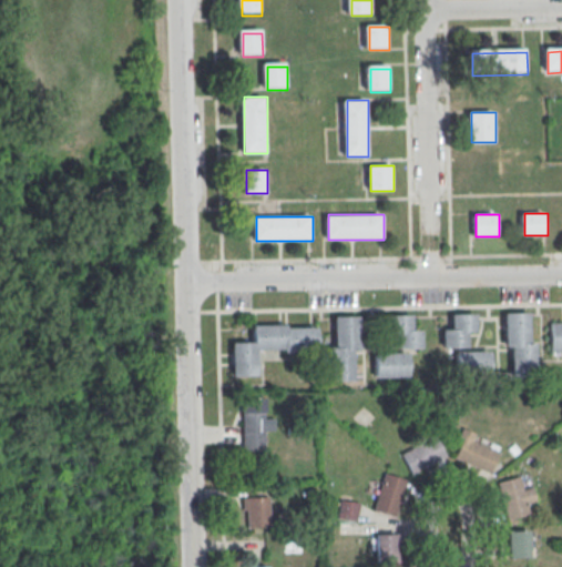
[(456,312),(479,312),(480,331),(471,331),(471,346),(447,347),(446,327),(456,327),(456,312)]
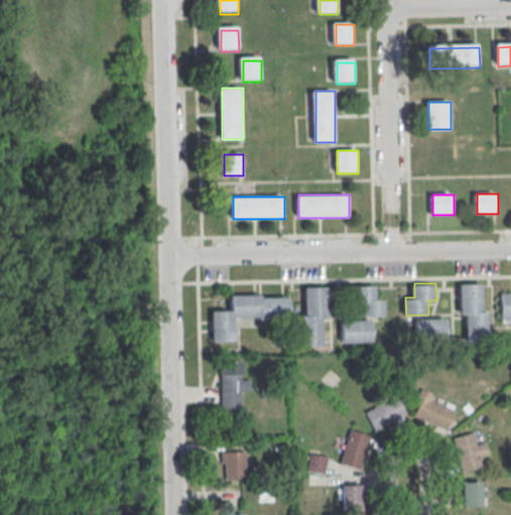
[(462,283),(484,283),(485,310),(490,310),(491,342),(469,343),(469,313),(463,314),(462,283)]
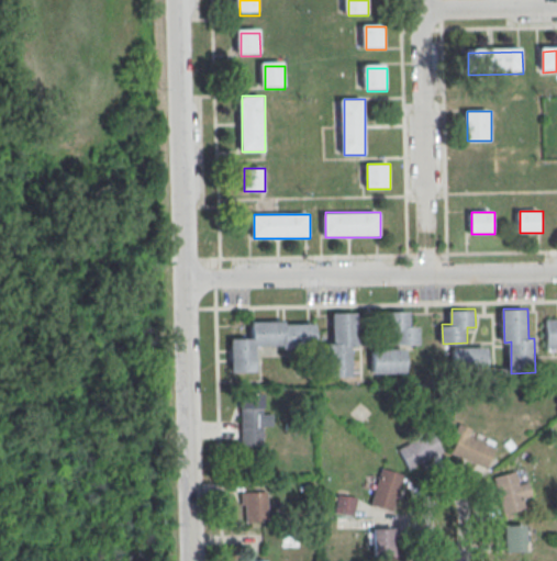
[(330,377),(354,377),(354,346),(359,346),(359,312),(335,312),(335,344),(330,344),(330,377)]
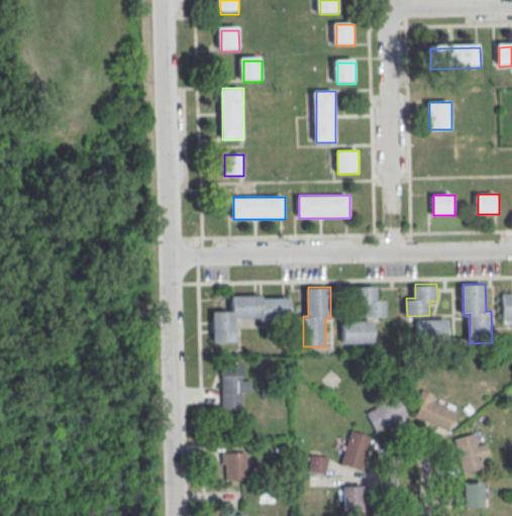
[(377,287),(357,287),(357,307),(366,307),(366,318),(386,318),(386,297),(377,297),(377,287)]
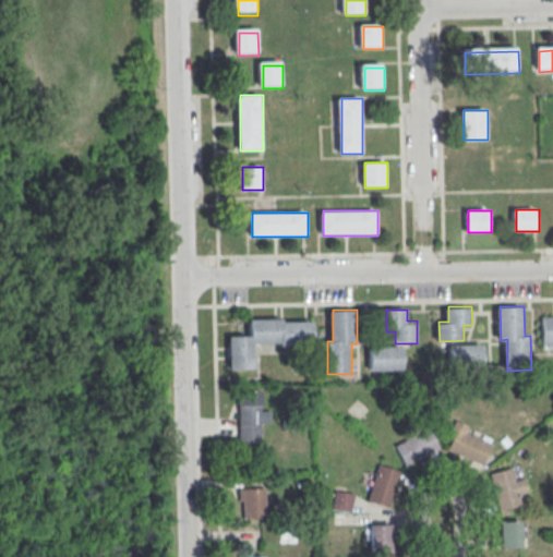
[(231,337),(231,370),(257,370),(257,343),(314,344),(314,321),(252,319),(252,337),(231,337)]
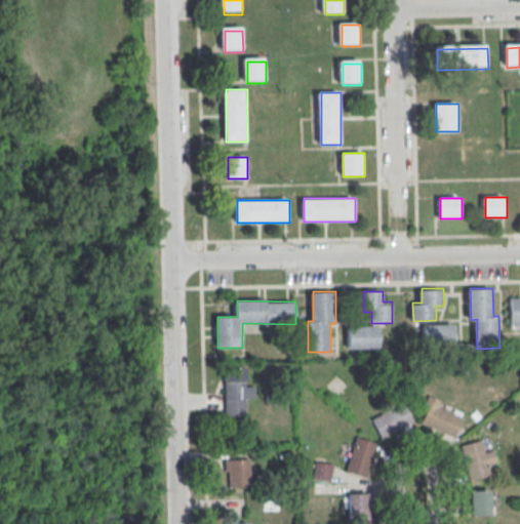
[(456,324),(426,324),(426,347),(456,347),(456,324)]
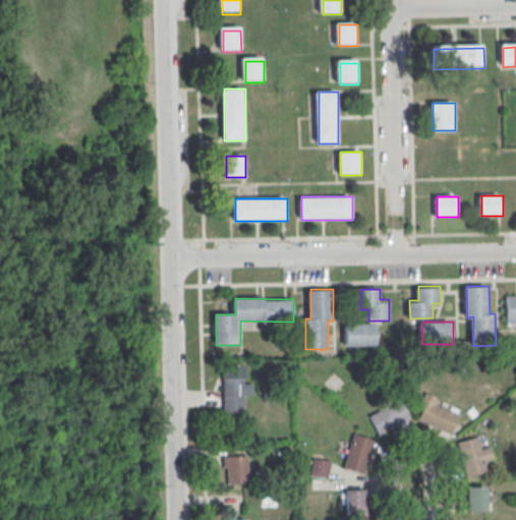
[(378,347),(378,324),(346,324),(346,347),(378,347)]
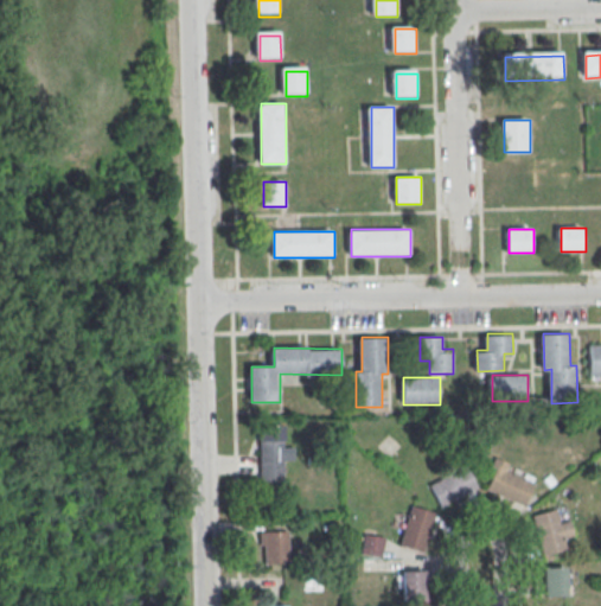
[(263,434),(263,483),(286,483),(286,461),(298,461),(298,447),(287,447),(287,434),(263,434)]
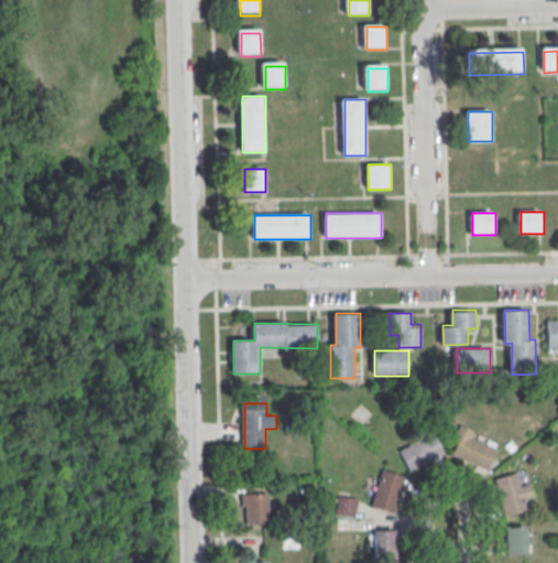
[(402,451),(437,433),(448,454),(413,472),(402,451)]
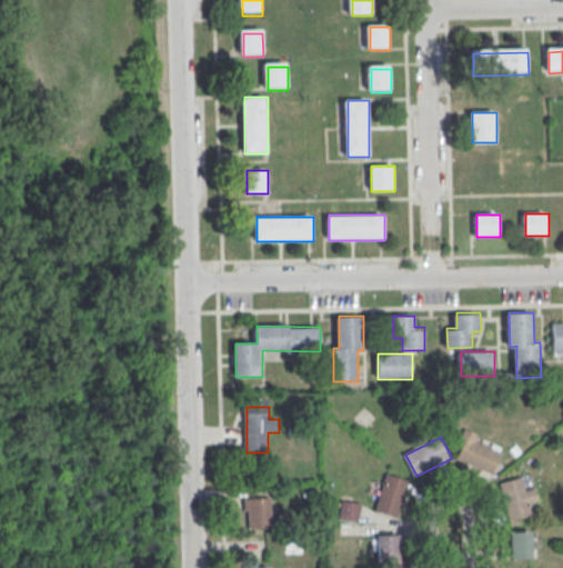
[(504,454),(495,475),(460,460),(468,438),(504,454)]
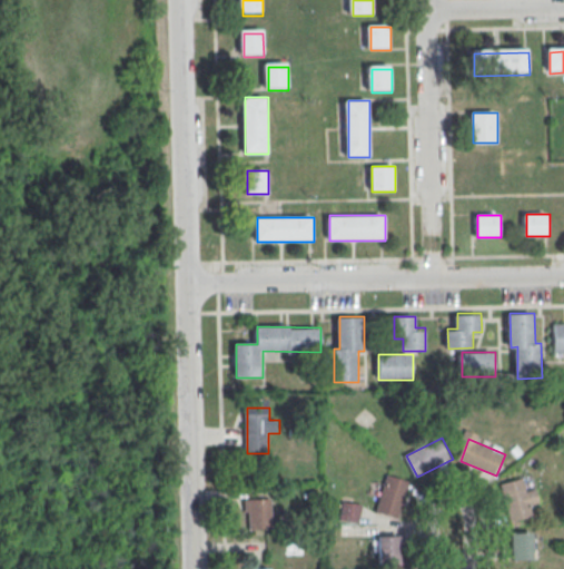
[(391,476),(413,482),(401,520),(378,512),(391,476)]
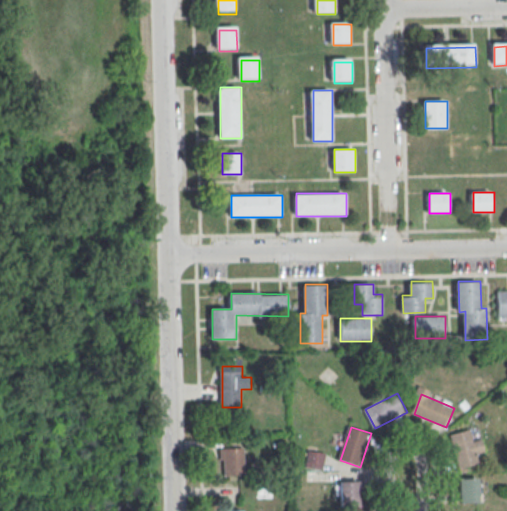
[(453,435),(473,430),(482,463),(462,469),(453,435)]
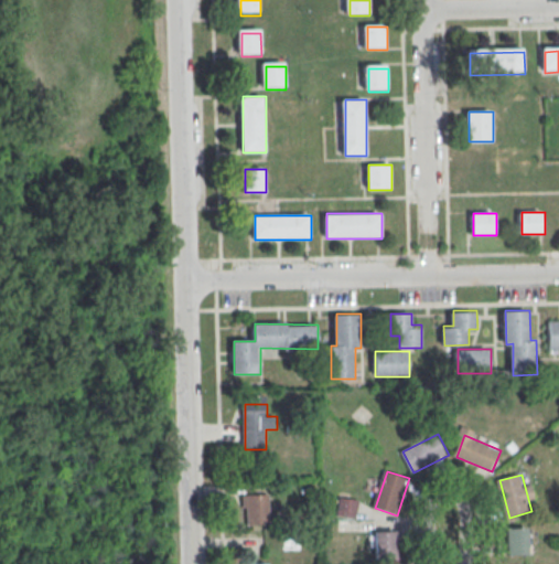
[(246,525),(272,525),(272,495),(246,495),(246,525)]
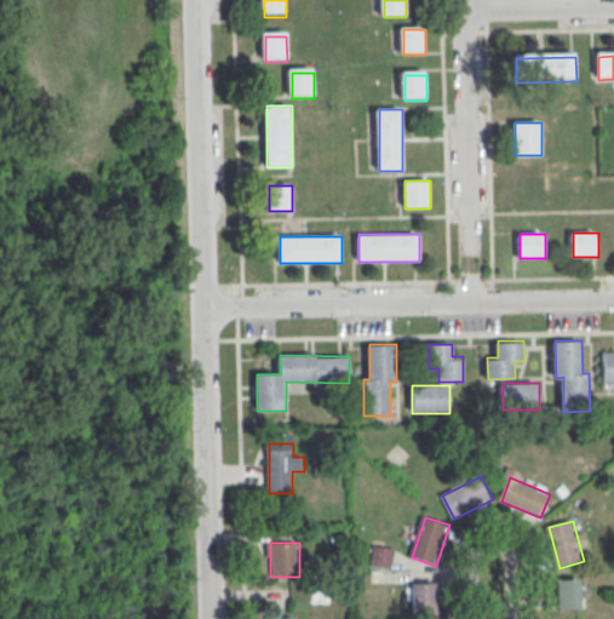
[(396,548),(376,546),(374,568),(395,569),(396,548)]
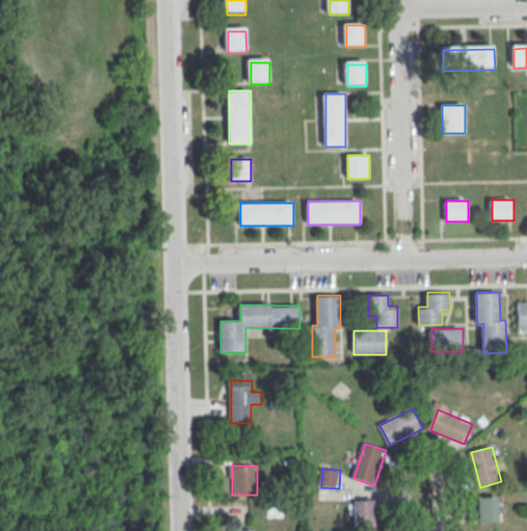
[(480,497),(500,496),(501,522),(481,523),(480,497)]
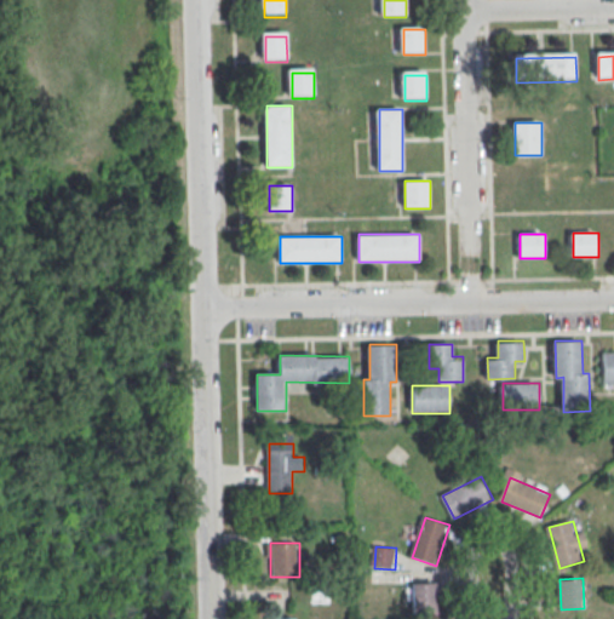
[(415,583),(439,583),(440,613),(417,614),(415,583)]
